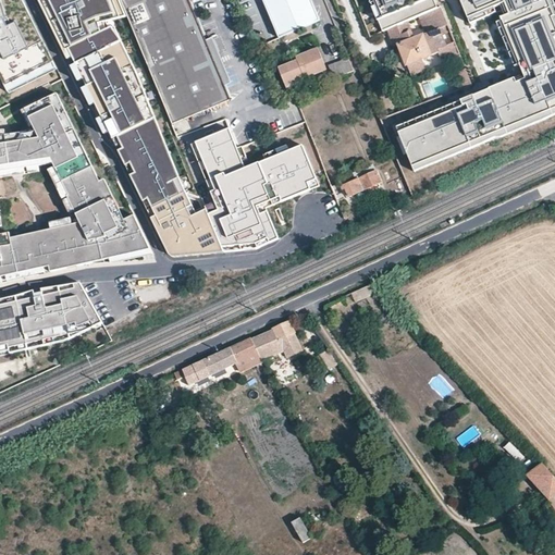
[(0,107),(13,99),(7,87),(51,65),(20,0),(0,0),(0,107)]
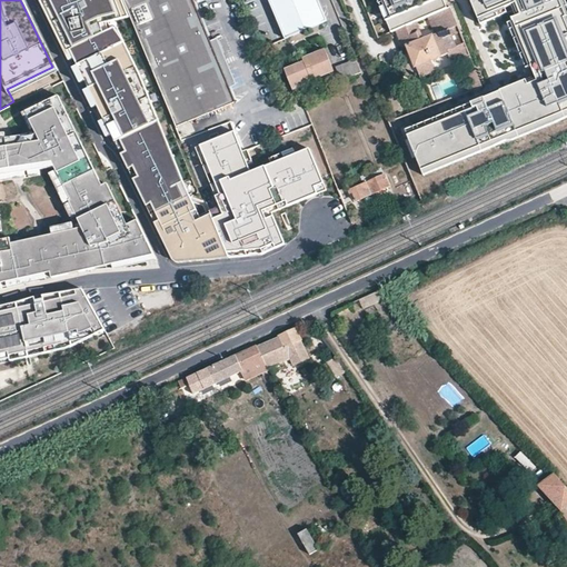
[(38,0),(67,59),(73,56),(45,0),(38,0)]
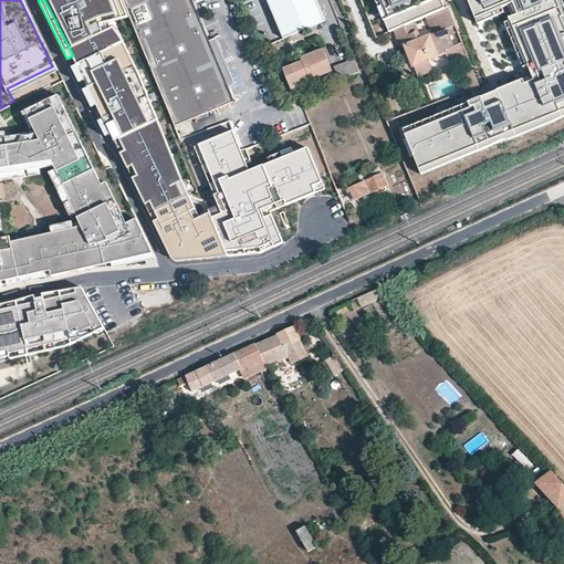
[(184,258),(226,254),(226,253),(223,249),(210,216),(208,210),(198,216),(184,185),(171,156),(167,158),(155,128),(160,126),(153,110),(148,112),(142,96),(147,94),(141,77),(136,80),(110,27),(104,16),(125,10),(121,0),(44,0),(73,55),(76,63),(83,77),(87,85),(95,103),(103,117),(110,132),(113,138),(118,136),(124,148),(118,152),(126,166),(131,164),(136,174),(131,176),(144,202),(148,200),(153,209),(148,212),(168,253),(180,252),(184,258)]
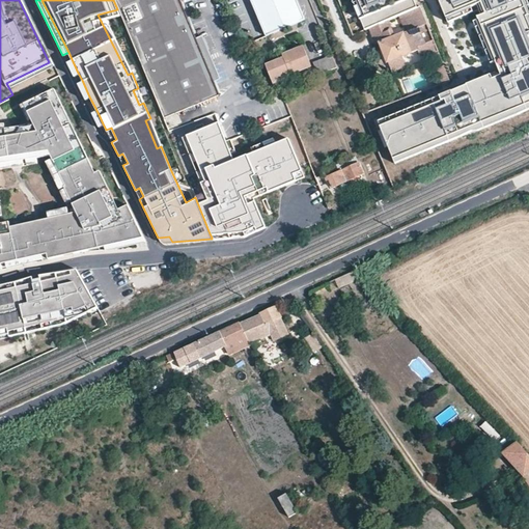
[(116,0),(127,24),(141,58),(150,80),(163,109),(165,114),(197,101),(217,92),(212,79),(198,48),(191,31),(186,19),(178,0),(116,0)]
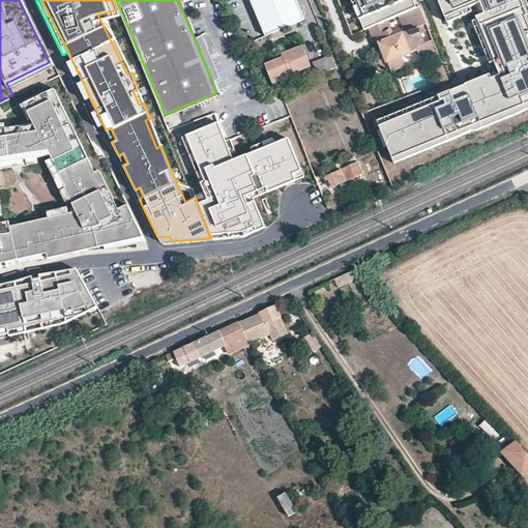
[(250,0),(255,10),(264,33),(302,18),(296,5),(294,0),(250,0)]
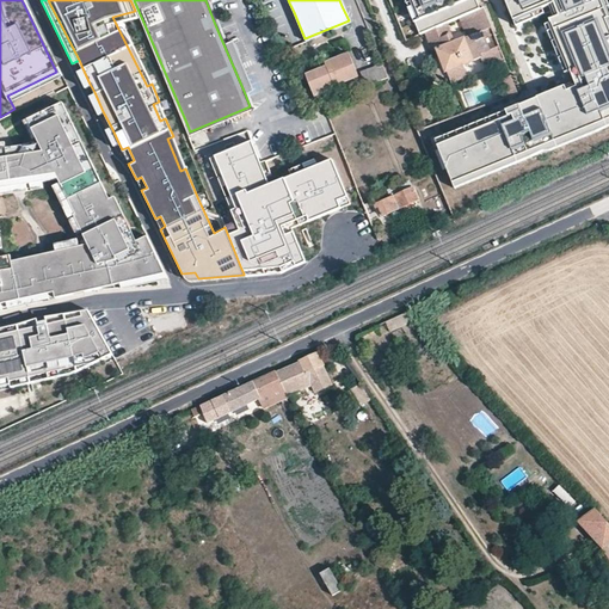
[(566,79),(430,134),(450,183),(608,117),(608,34),(602,16),(606,13),(602,5),(600,0),(407,0),(420,31),(475,8),(472,0),(503,0),(511,19),(547,4),(552,17),(547,19),(548,22),(572,77),(566,79)]
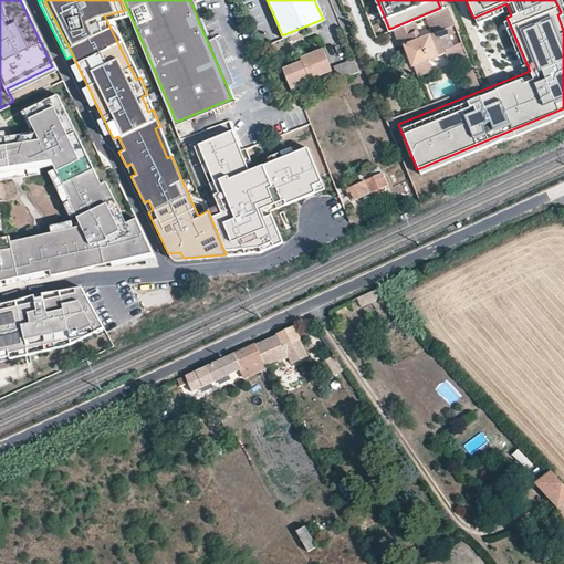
[(503,22),(524,73),(530,71),(508,20),(503,22)]
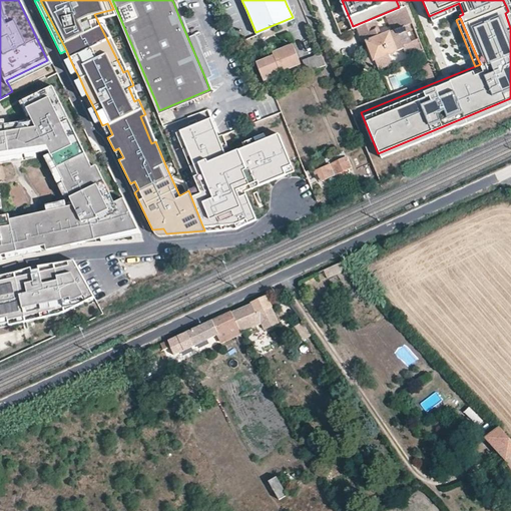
[(123,72),(127,70),(104,22),(99,24),(123,72)]
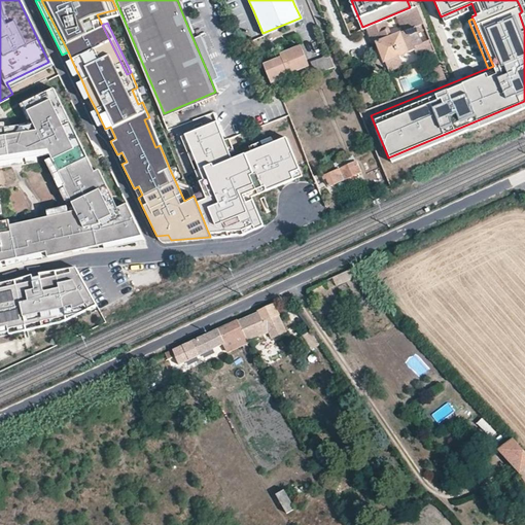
[(383,60),(400,53),(414,47),(420,45),(416,35),(409,37),(406,28),(375,40),(383,60)]
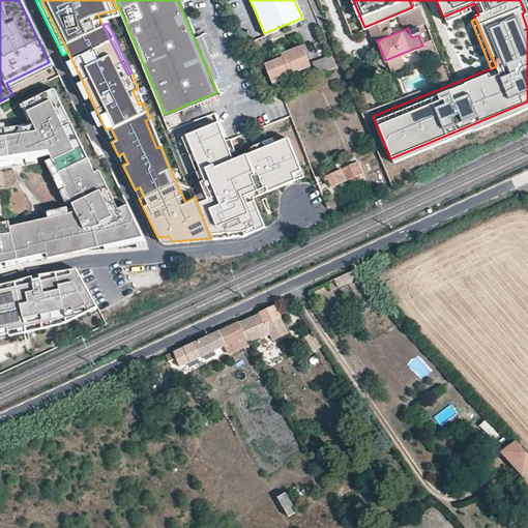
[(292,76),(290,71),(309,63),(306,58),(300,45),(280,53),(281,56),(275,58),(263,63),(268,75),(272,84),(281,80),(279,76),(284,74),(286,78),(292,76)]
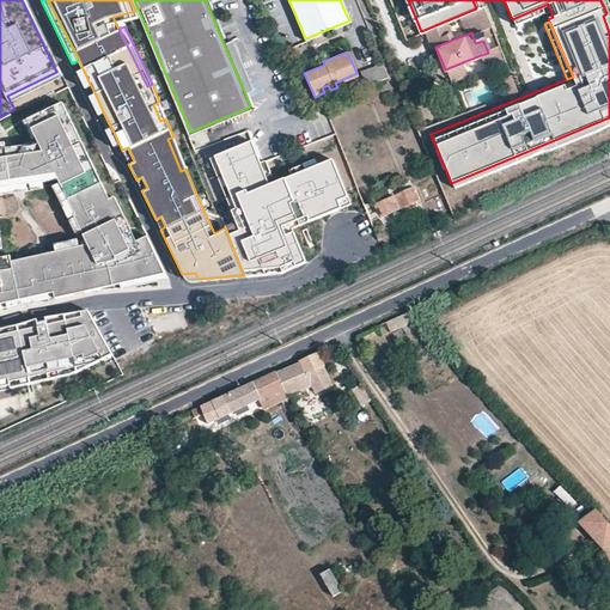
[(465,61),(469,69),(485,63),(481,55),(465,61)]
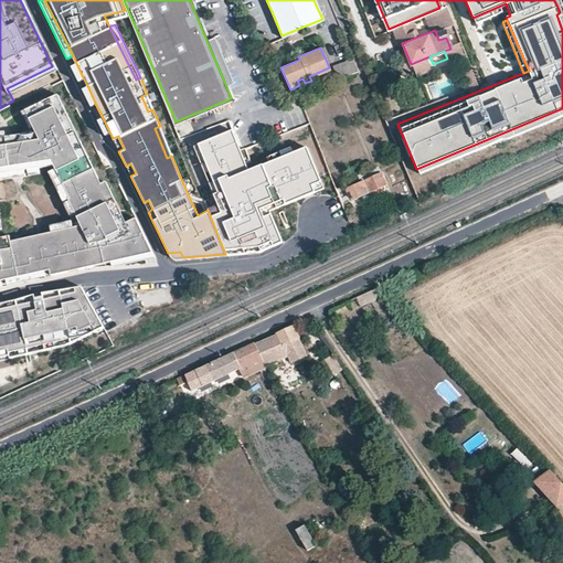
[(83,77),(76,63),(71,66),(77,81),(83,77)]
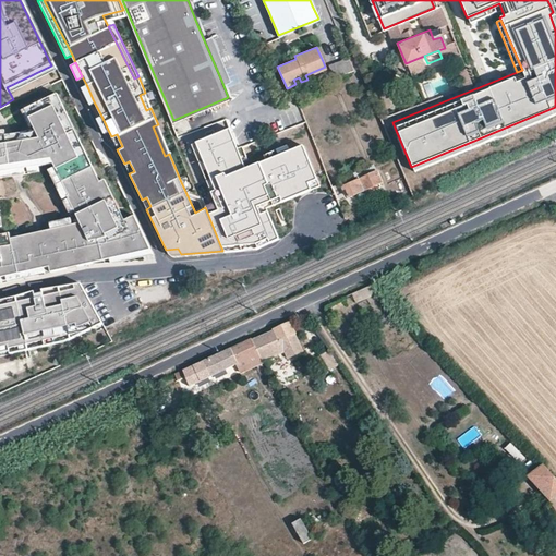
[(470,82),(463,68),(456,71),(461,85),(470,82)]
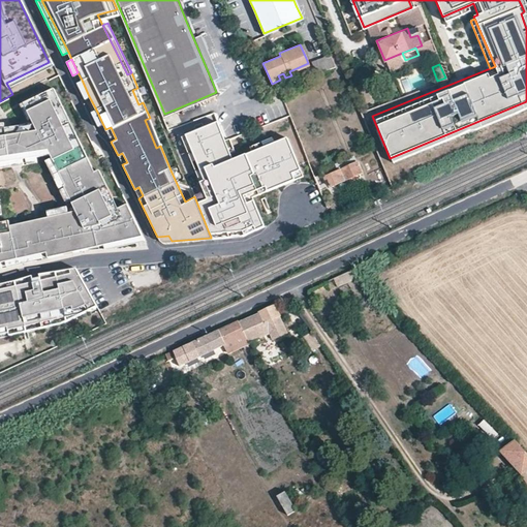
[(89,96),(82,80),(76,83),(84,98),(89,96)]
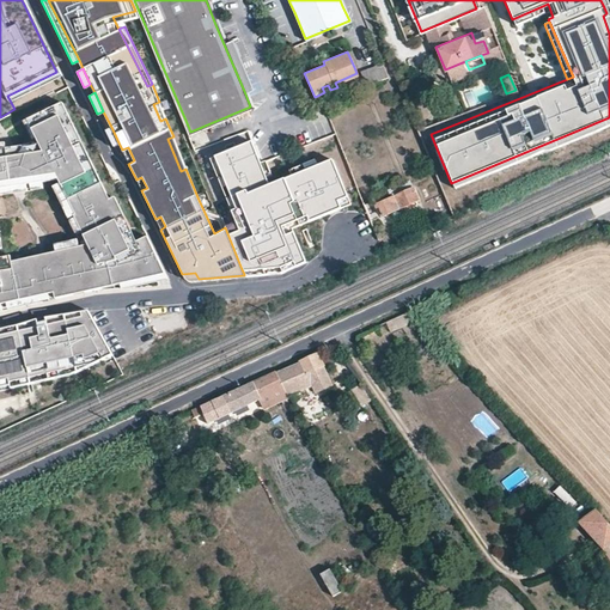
[(36,134),(38,141),(25,142),(16,144),(18,170),(20,182),(25,182),(30,181),(41,180),(43,180),(43,174),(52,172),(55,178),(58,182),(73,213),(72,214),(75,220),(87,243),(55,250),(44,252),(54,297),(73,292),(72,287),(81,285),(83,291),(101,287),(99,281),(109,279),(110,285),(164,273),(146,235),(134,239),(129,242),(108,197),(85,150),(79,153),(71,136),(77,133),(61,102),(29,117),(34,127),(32,128),(36,134)]
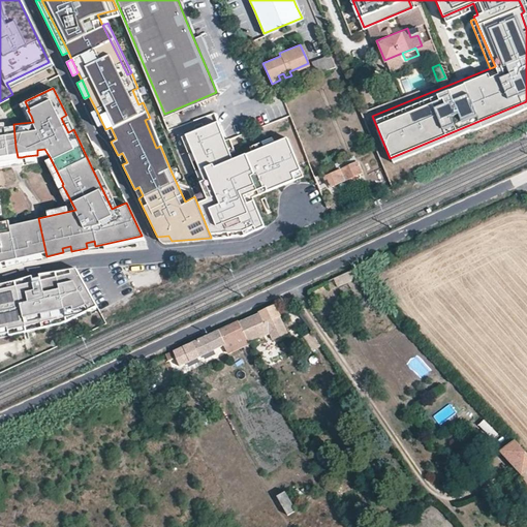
[(143,102),(137,88),(132,90),(138,104),(143,102)]
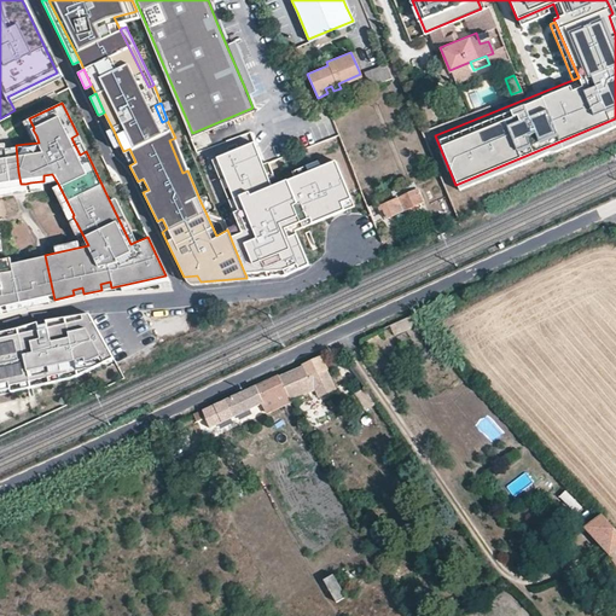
[(34,128),(29,118),(23,121),(28,132),(33,129),(34,128)]
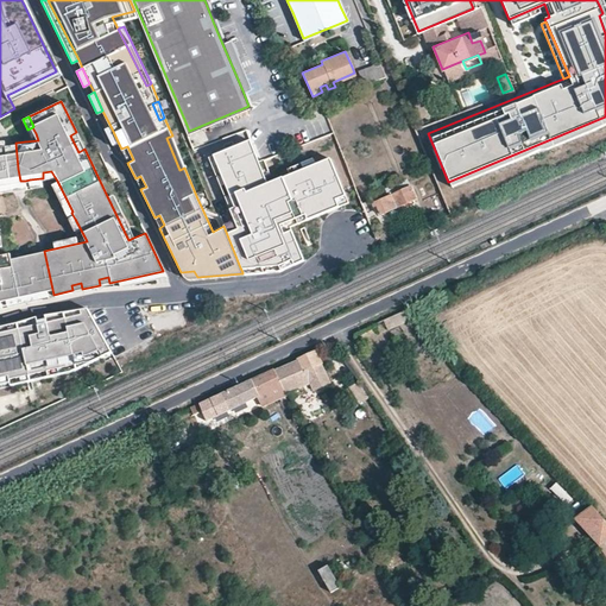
[(118,141),(111,126),(103,128),(112,144),(118,141)]
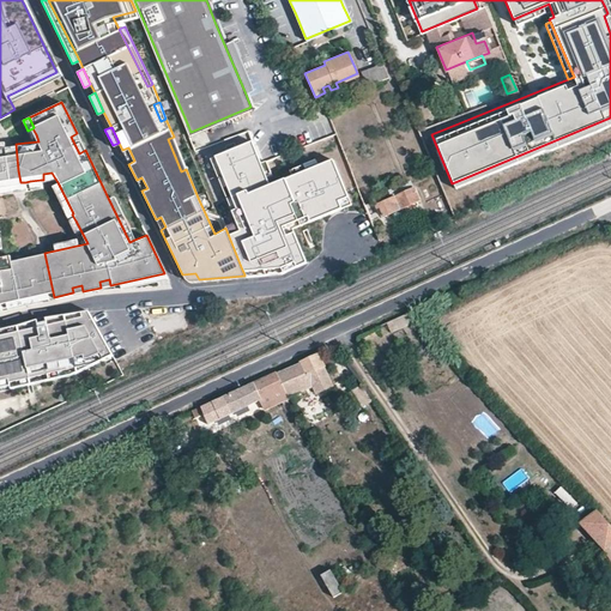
[(77,133),(71,137),(79,153),(85,150),(77,133)]
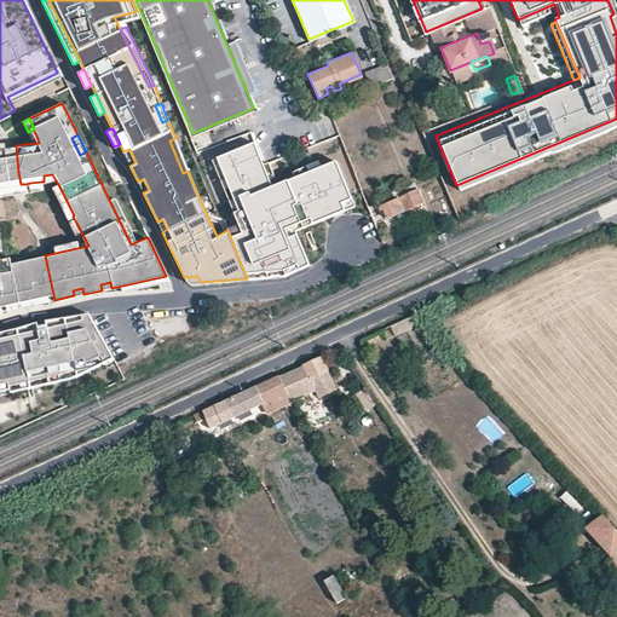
[(188,171),(176,138),(169,140),(183,173),(188,171)]
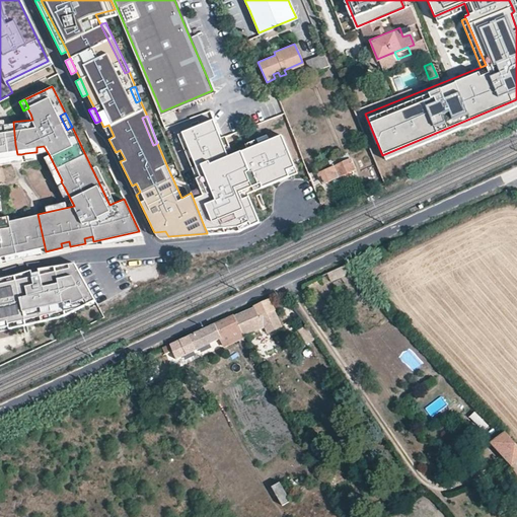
[(212,119),(180,131),(199,175),(195,177),(199,187),(202,194),(193,198),(205,228),(237,224),(247,219),(249,223),(257,220),(247,195),(242,197),(238,190),(260,180),(261,186),(288,173),(286,167),(293,164),(280,133),(268,138),(245,148),(240,150),(242,154),(229,160),(227,155),(224,149),(219,137),(212,119)]
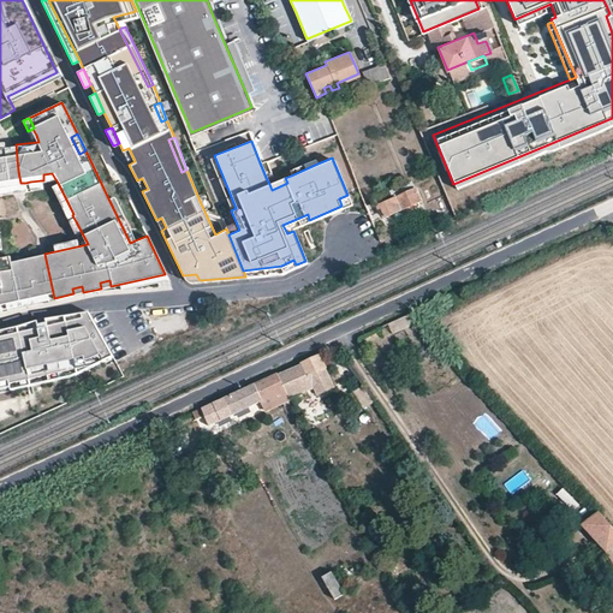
[(16,144),(6,146),(11,184),(1,185),(3,194),(25,190),(25,183),(21,183),(18,171),(16,144)]
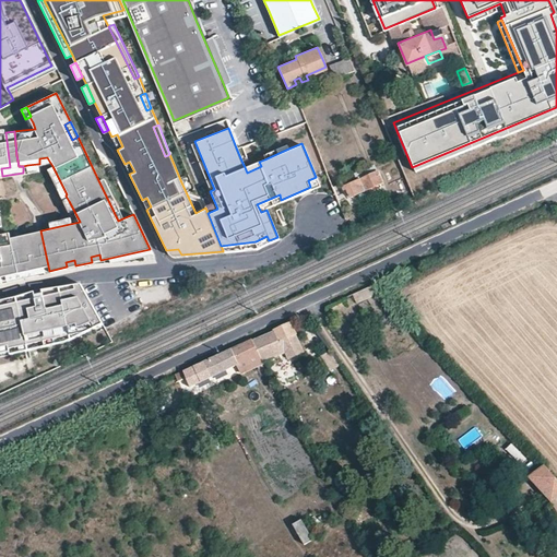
[(9,237),(0,239),(0,168),(1,168),(10,167),(6,132),(0,133),(0,276),(4,275),(37,268),(37,250),(31,233),(9,237)]
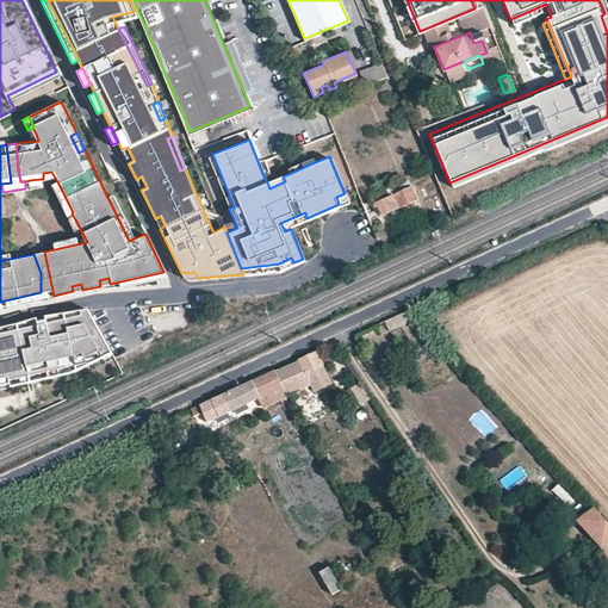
[(234,206),(212,154),(208,156),(229,209),(234,206)]
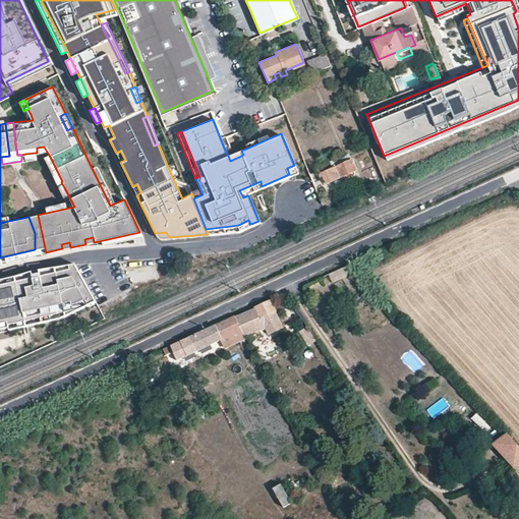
[(244,143),(246,149),(269,138),(267,133),(244,143)]
